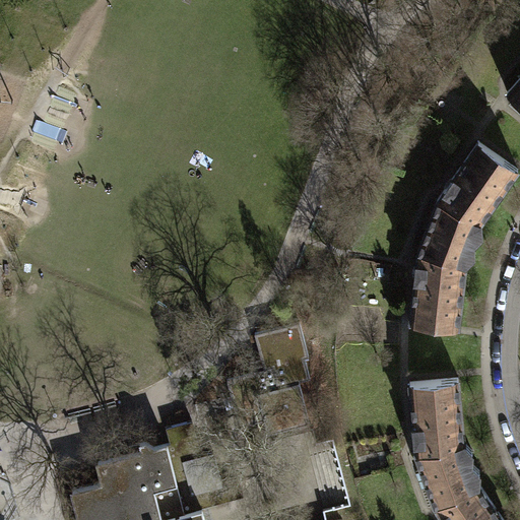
[(519,75),(507,90),(519,103),(519,102),(519,75)]
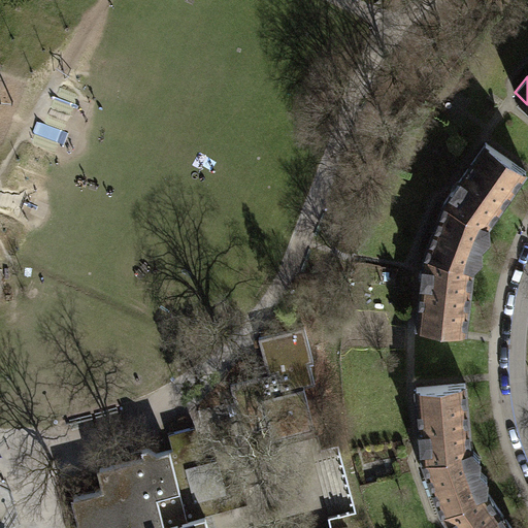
[(444,201),(435,228),(481,245),(489,236),(489,224),(526,171),(486,142),(444,201)]
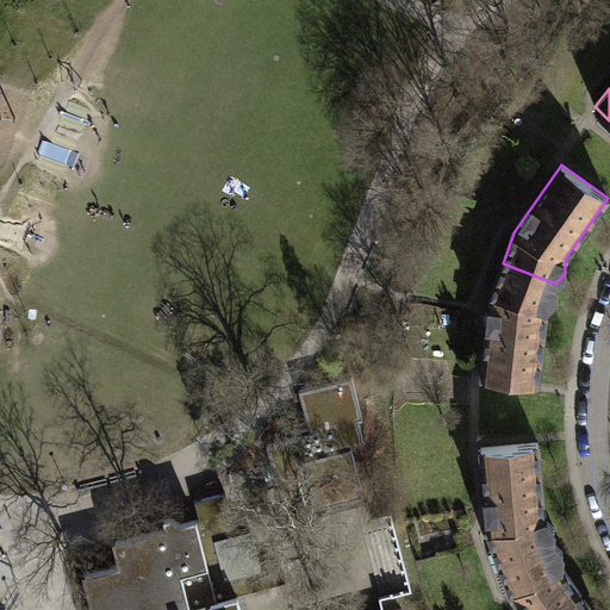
[(555,284),(503,263),(490,293),(481,374),(539,381),(546,307),(555,297),(555,284)]
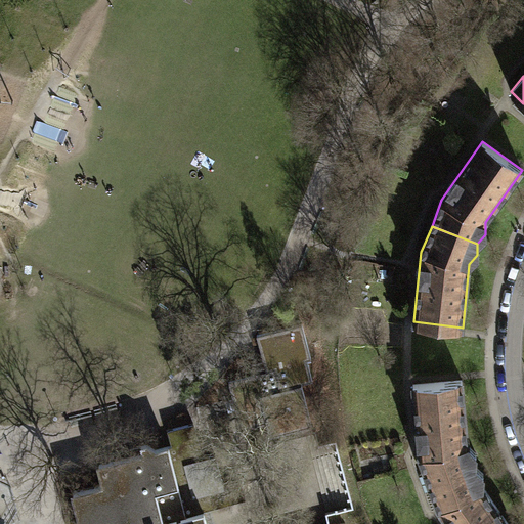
[(265,437),(308,426),(297,384),(308,381),(303,359),(307,358),(298,323),(253,336),(262,372),(231,380),(244,428),(262,423),(265,437)]
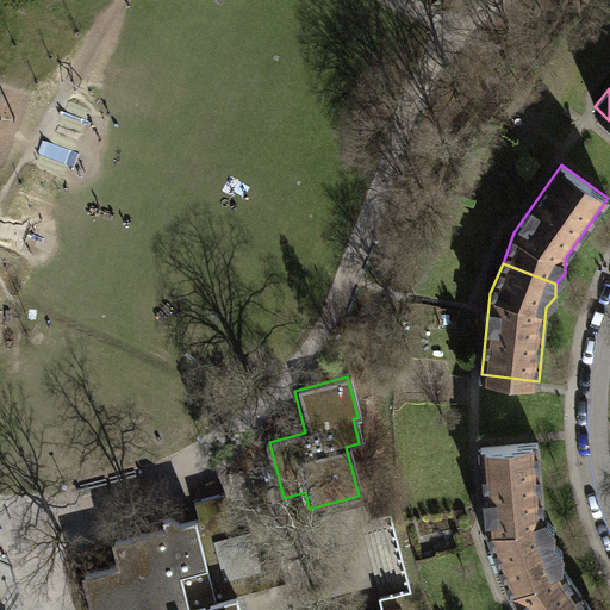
[(489,529),(499,560),(553,541),(554,528),(545,517),(537,443),(480,447),(489,529)]
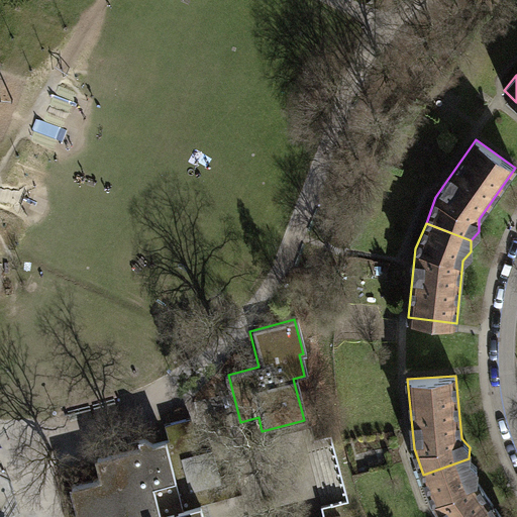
[(97,459),(102,479),(72,486),(79,516),(204,516),(201,504),(228,497),(224,481),(221,482),(212,448),(200,452),(191,417),(165,424),(169,440),(153,444),(144,439),(139,440),(140,447),(97,459)]
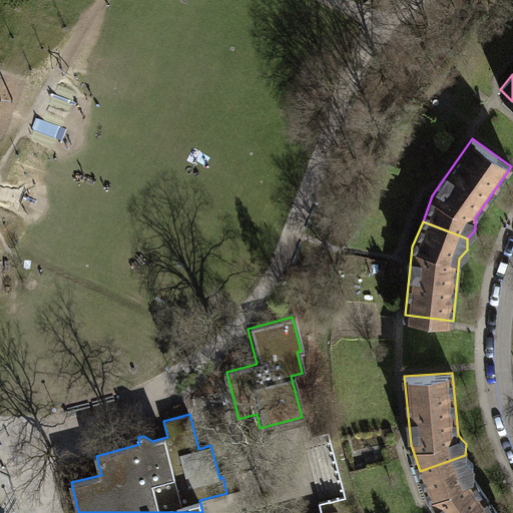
[(341,447),(309,448),(313,502),(344,500),(341,447)]
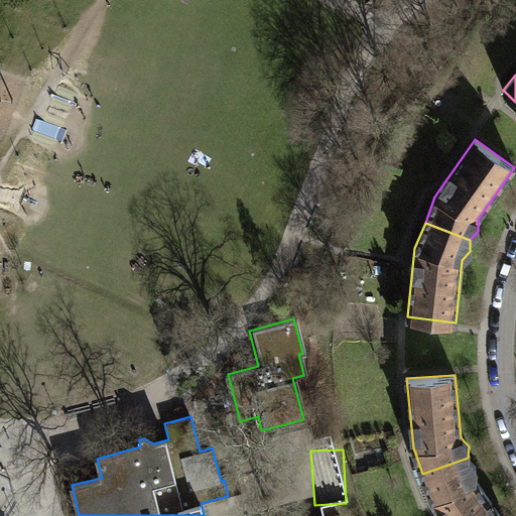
[(468,458),(422,474),(431,500),(441,515),(499,515),(475,479),(476,467),(468,458)]
